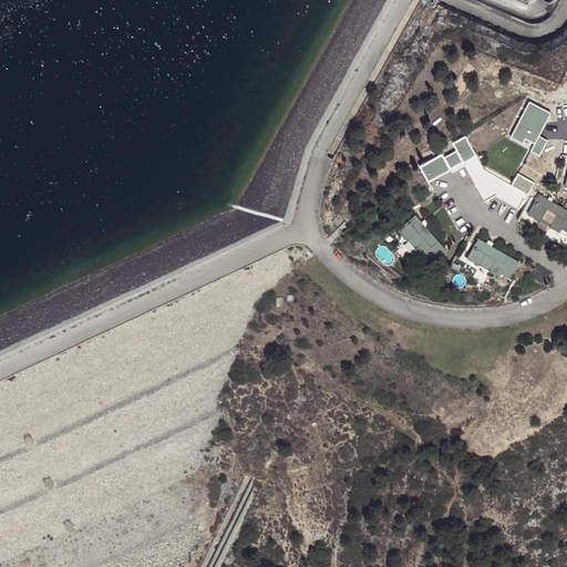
[(552,113),(528,101),(511,138),(523,144),(525,140),(534,144),(531,151),(540,155),(547,141),(539,136),(552,113)]
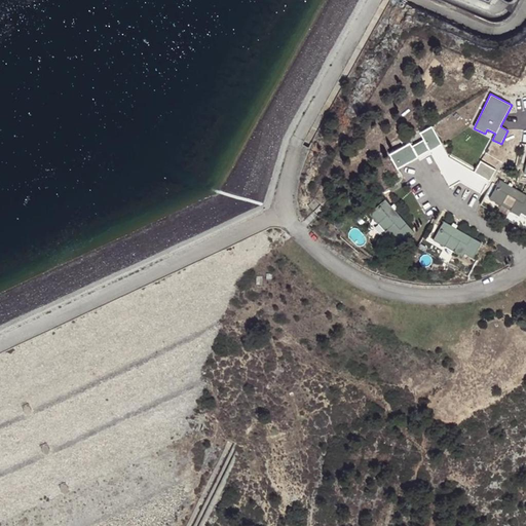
[(409,144),(389,155),(398,170),(418,158),(420,161),(431,155),(450,188),(460,182),(481,193),(493,171),(481,163),(476,173),(449,157),(431,126),(407,140),(409,144)]
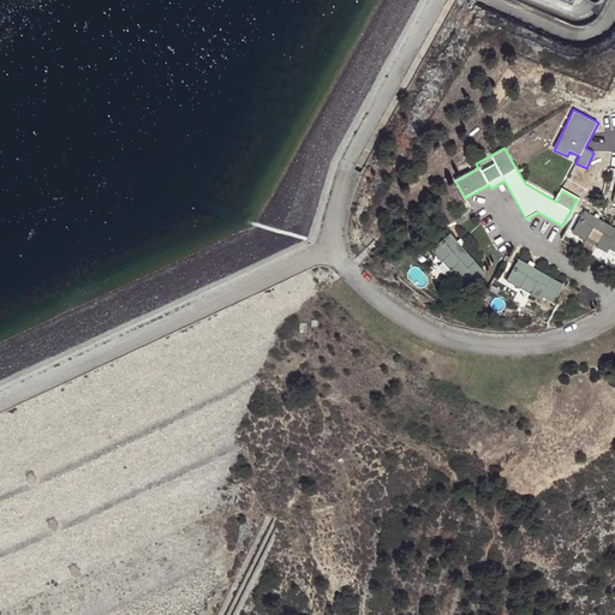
[(614,228),(586,213),(574,232),(569,231),(563,243),(603,262),(609,252),(614,255),(614,228)]
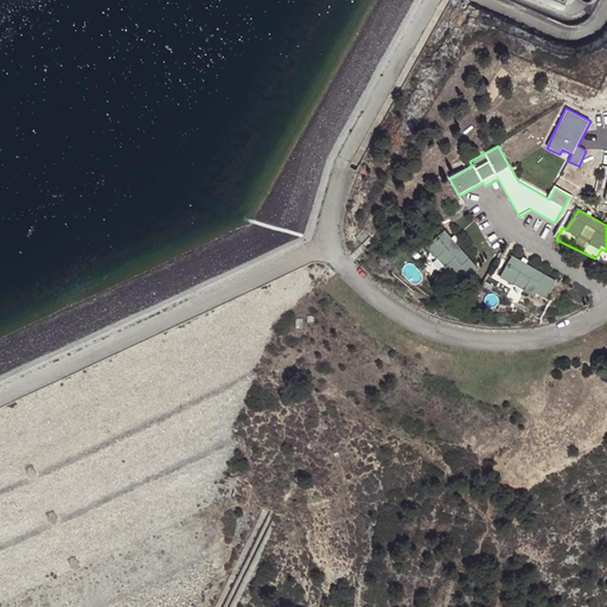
[(478,270),(445,232),(426,249),(451,278),(461,268),(470,278),(478,270)]
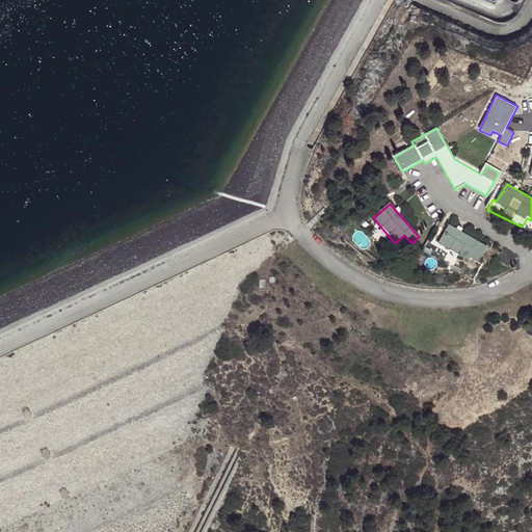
[(487,245),(449,223),(437,243),(454,253),(448,264),(473,278),(483,262),(479,260),(487,245)]
